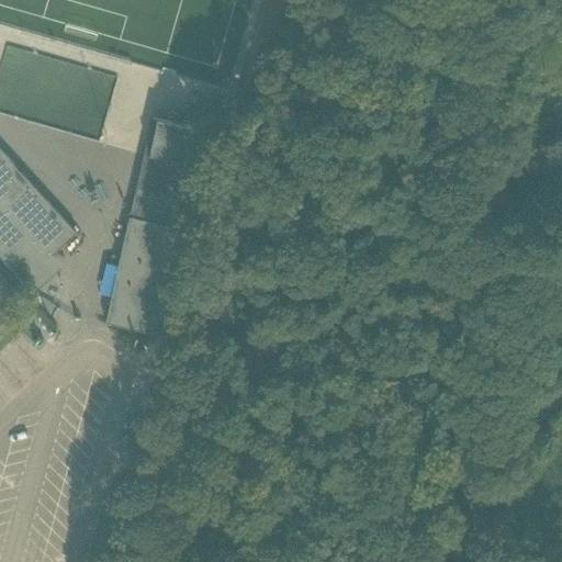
[(153,117),(125,238),(178,250),(194,180),(184,178),(195,127),(153,117)]
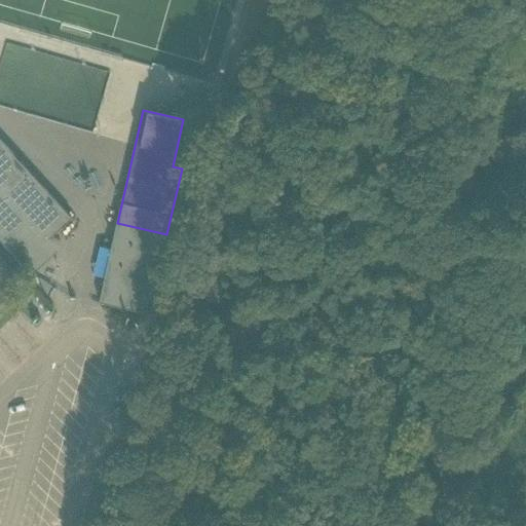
[(0,240),(31,274),(59,249),(48,237),(71,218),(0,140),(0,240)]
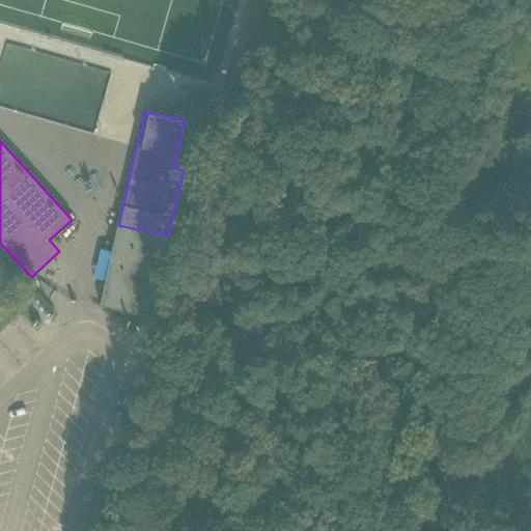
[(168,236),(118,225),(100,305),(155,316),(172,238),(168,236)]
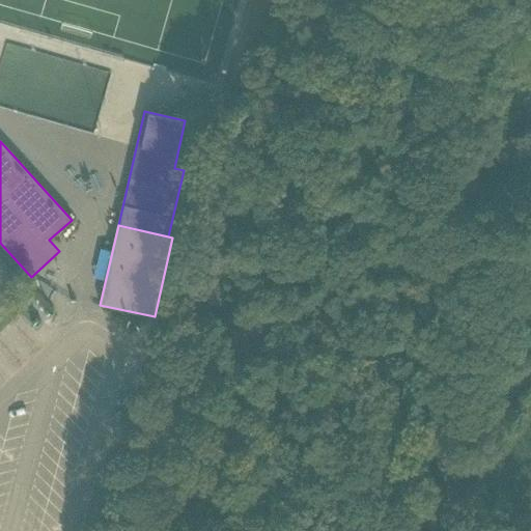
[(211,269),(227,272),(231,245),(216,242),(211,269)]
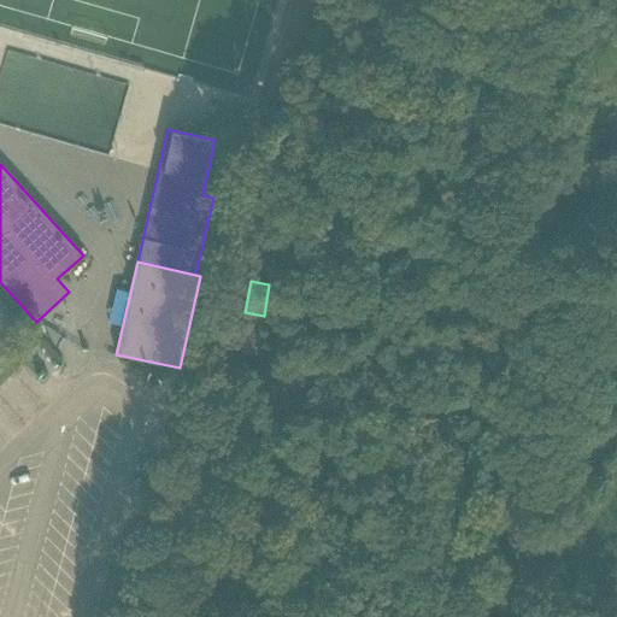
[(42,382),(48,377),(42,370),(36,376),(42,382)]
